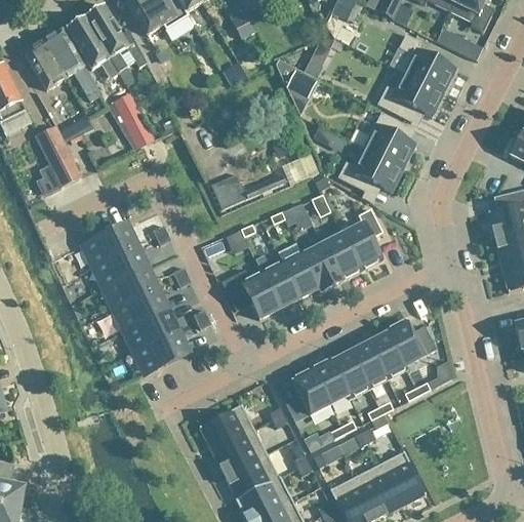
[(185,11),(177,0),(124,0),(146,35),(162,25),(165,30),(188,16),(185,11)]
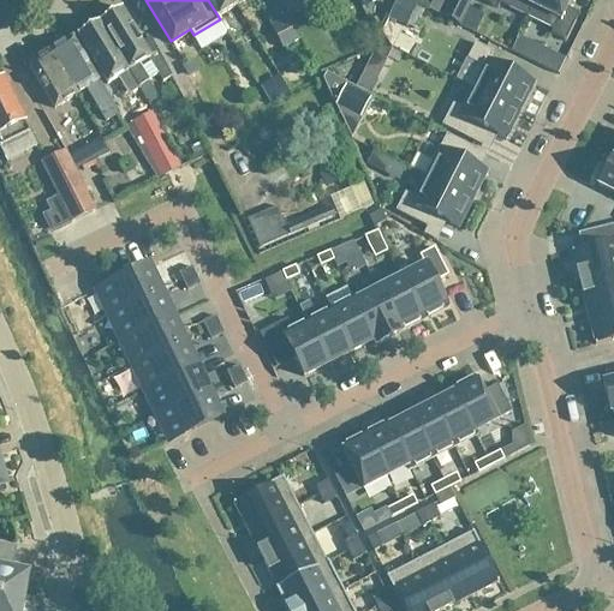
[(208,0),(216,13),(236,3),(234,0),(208,0)]
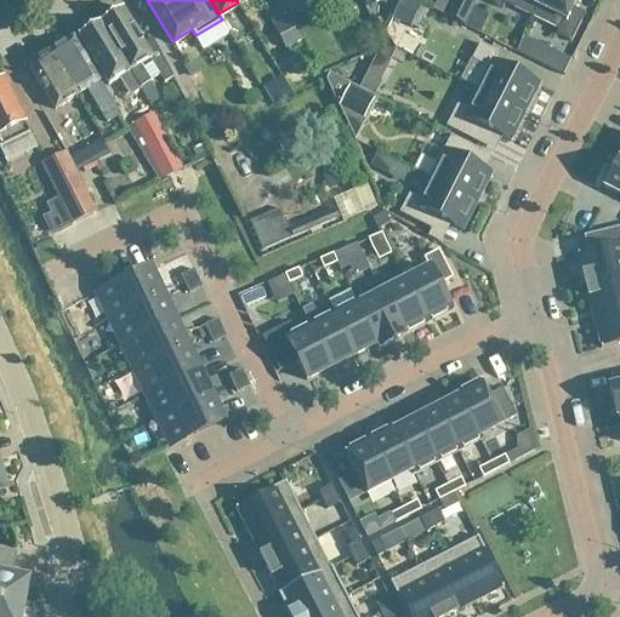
[(285,0),(293,15),(314,4),(312,0),(285,0)]
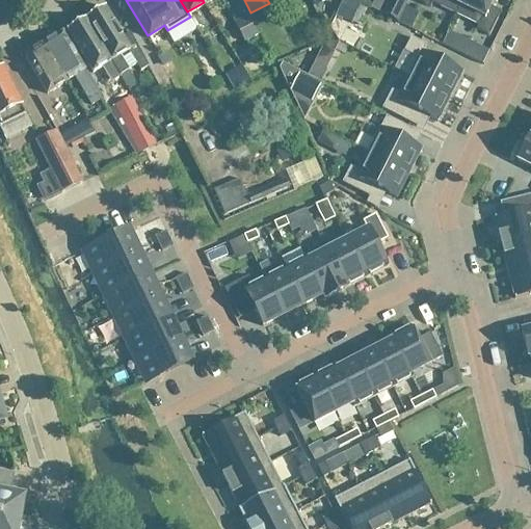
[(366,6),(352,0),(341,0),(336,10),(359,22),(366,6)]
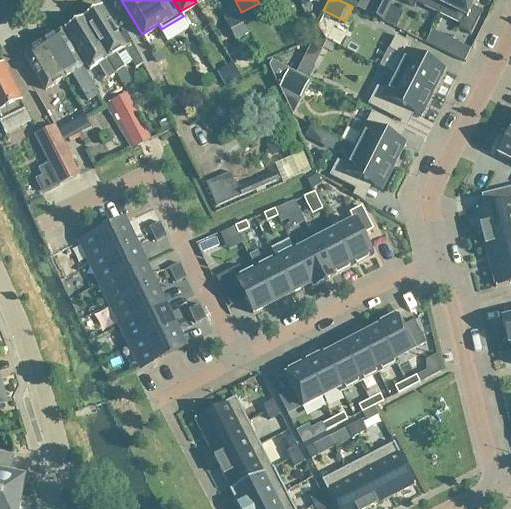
[(382,18),(391,0),(373,0),(367,11),(382,18)]
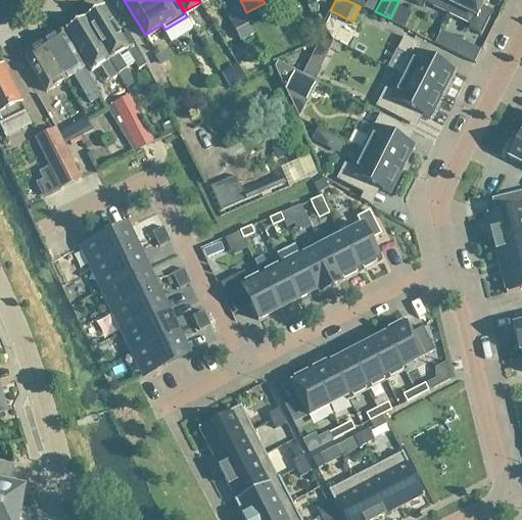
[(452,2),(453,0),(415,0),(423,4),(425,0),(447,10),(452,2)]
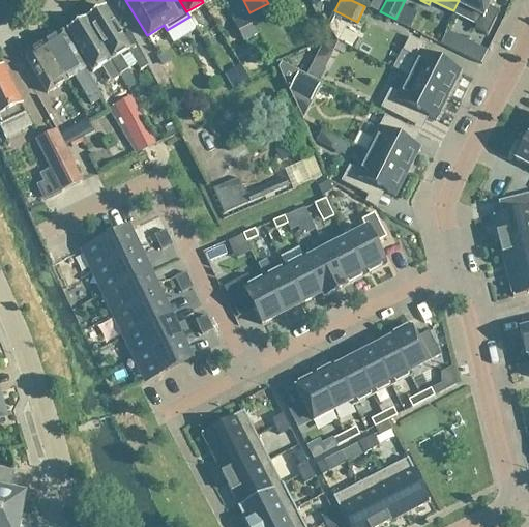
[(459,0),(458,2),(453,10),(476,22),(474,26),(487,32),(499,8),(488,3),(489,0),(459,0)]
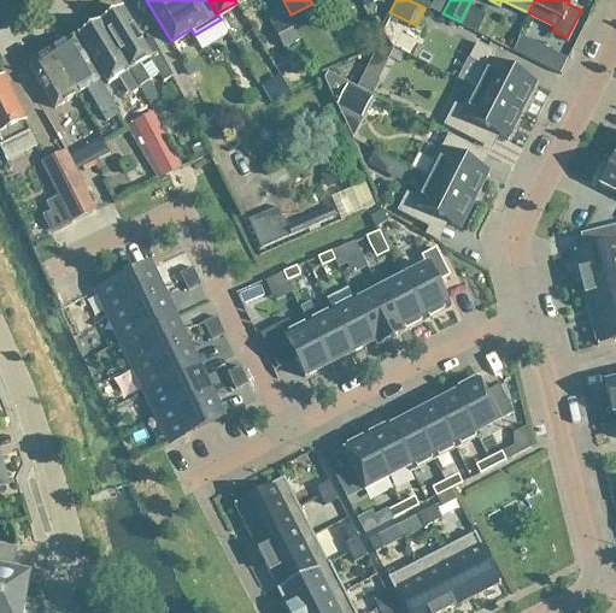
[(151,33),(141,39),(121,6),(99,19),(139,84),(159,71),(163,78),(172,72),(151,33)]
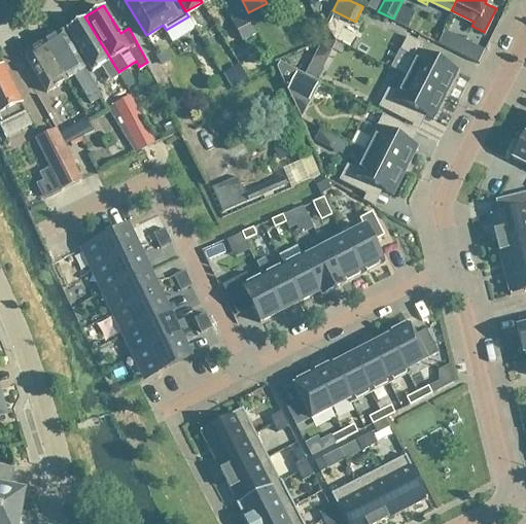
[(236,27),(250,20),(246,11),(232,19),(236,27)]
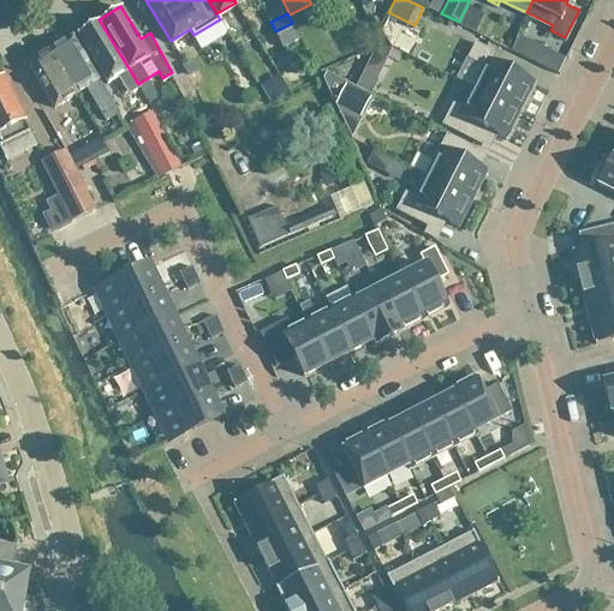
[(138,84),(99,19),(77,33),(107,82),(120,75),(130,89),(138,84)]
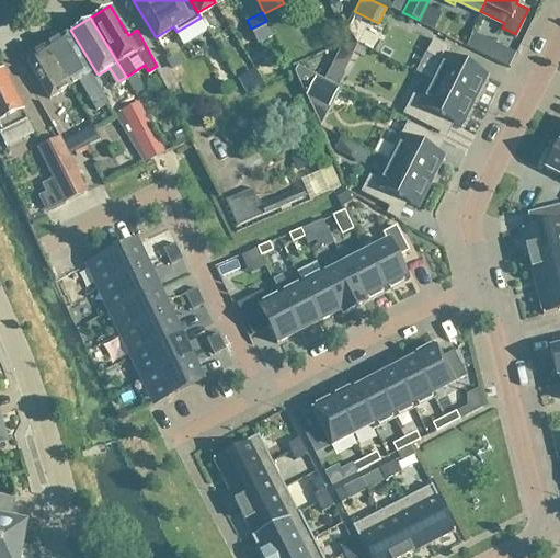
[(266,21),(251,29),(258,42),(273,34),(266,21)]
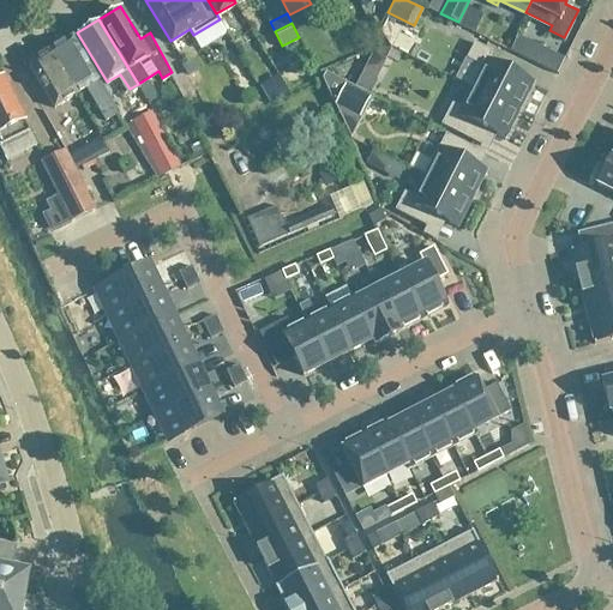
[(56,41),(55,46),(76,91),(86,85),(107,118),(118,112),(104,88),(72,35),(68,37),(65,35),(56,41)]
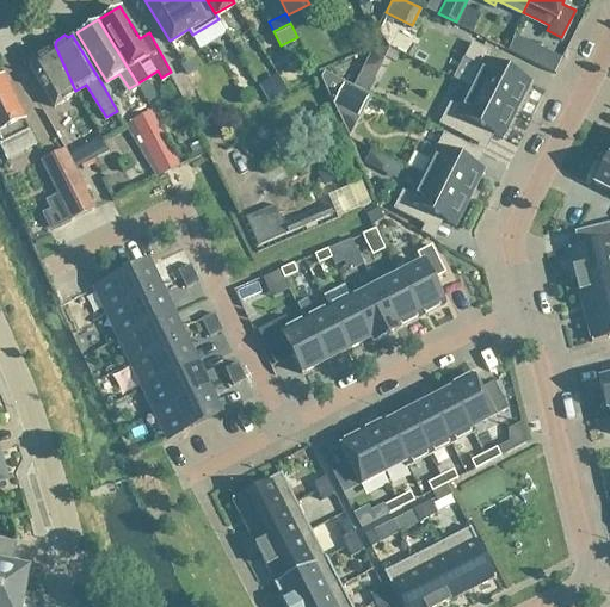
[(480,63),(470,84),(517,107),(531,80),(486,56),(490,48),(472,39),(464,55),(480,63)]
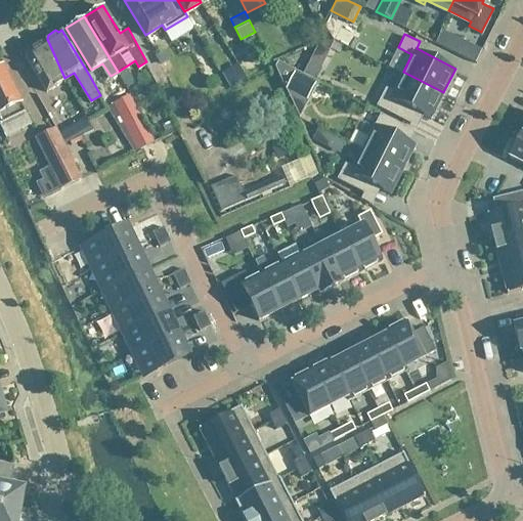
[(481,47),(459,36),(452,48),(475,59),(481,47)]
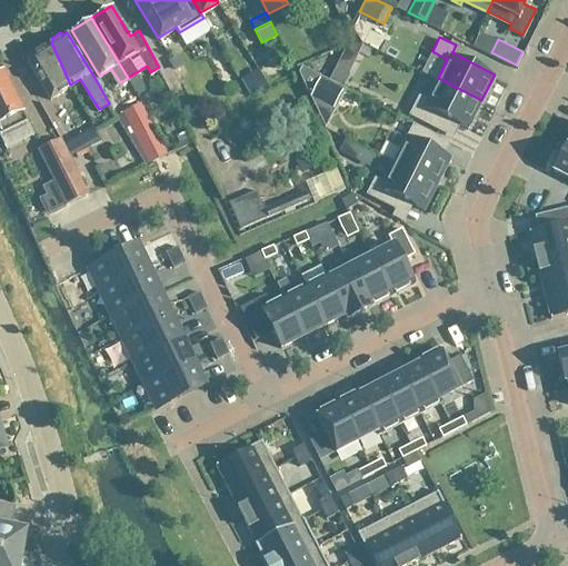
[(29,56),(26,58),(50,98),(70,85),(51,42),(40,49),(37,47),(28,52),(29,56)]
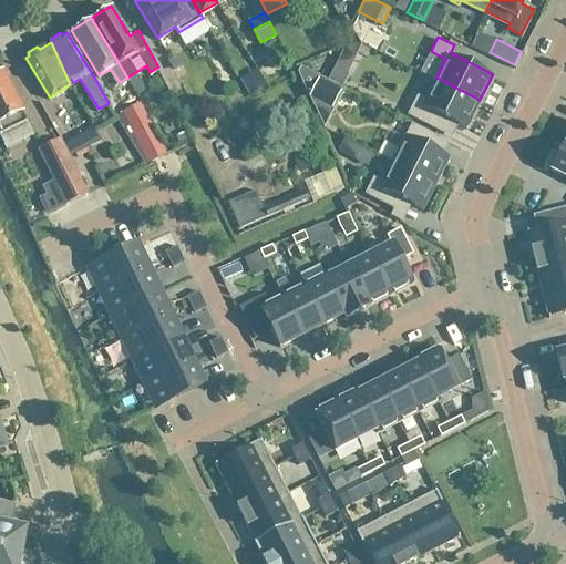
[(357,52),(343,45),(333,67),(346,73),(357,52)]
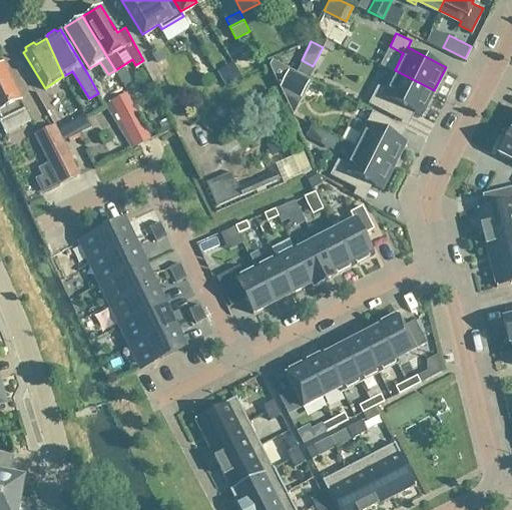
[(0,120),(24,108),(3,64),(0,65),(0,120)]
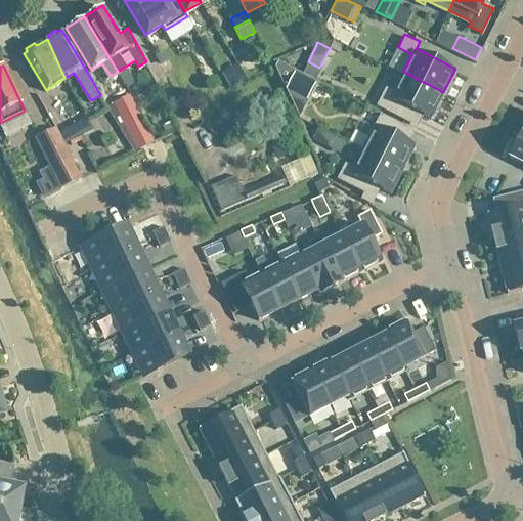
[(443,92),(403,72),(394,90),(386,86),(376,104),(409,121),(416,109),(431,117),(443,92)]
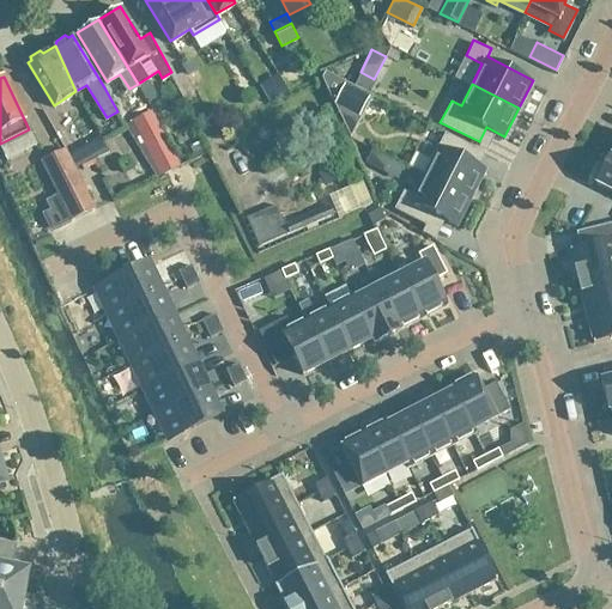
[(150,107),(131,116),(139,133),(138,133),(158,171),(179,162),(150,107)]
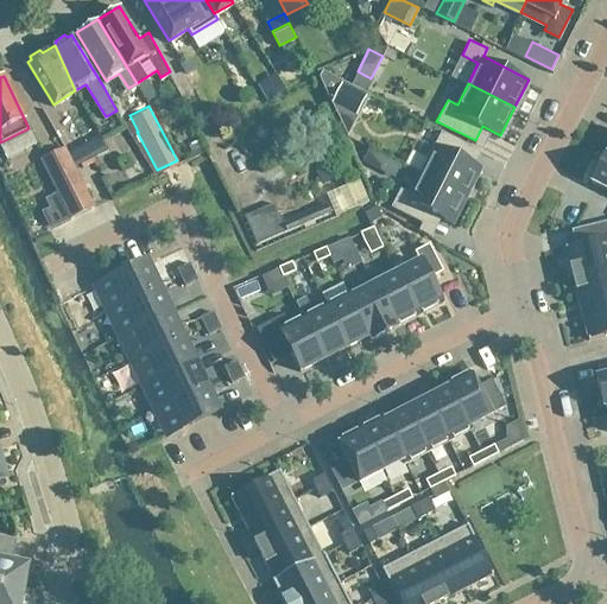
[(69,142),(77,160),(106,146),(97,128),(69,142)]
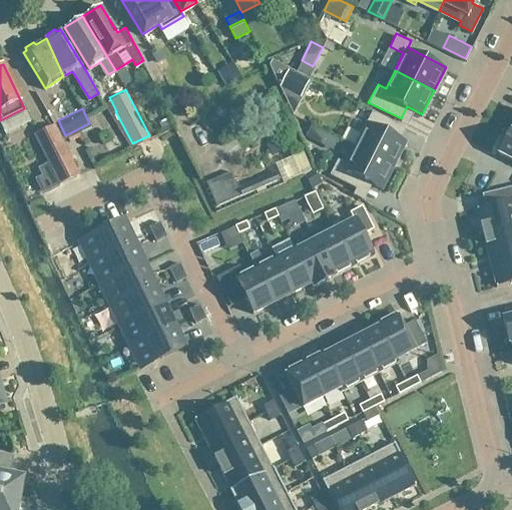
[(372,109),(355,143),(394,164),(406,140),(393,134),(392,130),(396,121),(372,109)]
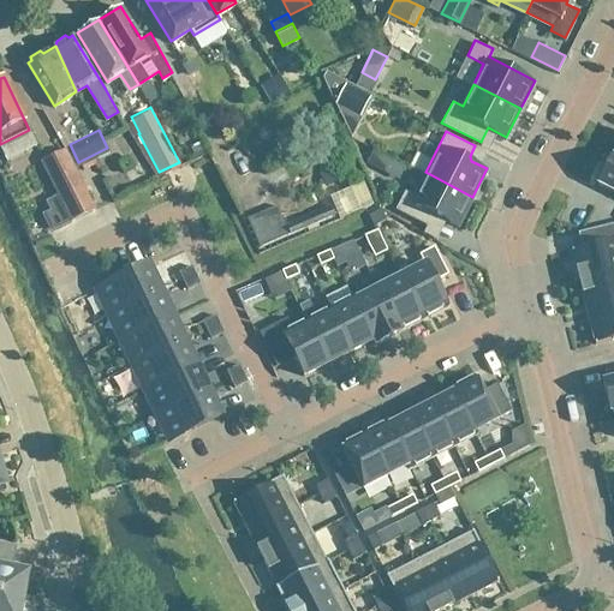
[(55,190),(82,178),(65,147),(41,159),(55,190)]
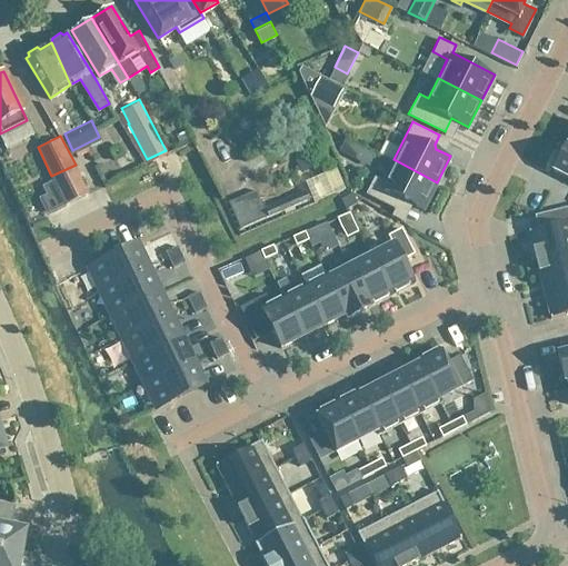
[(354,141),(345,137),(339,149),(348,154),(354,141)]
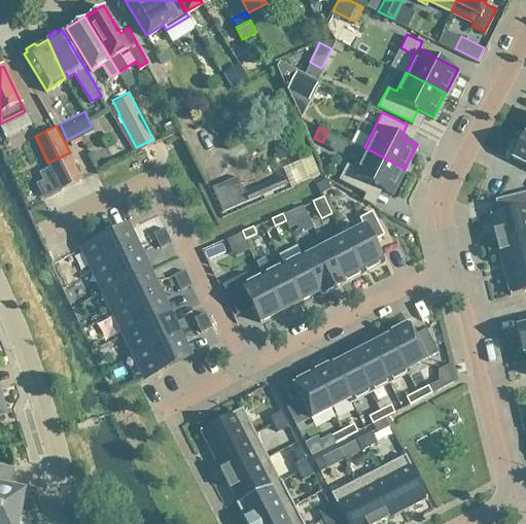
[(525,134),(524,133),(512,155),(525,163),(525,134)]
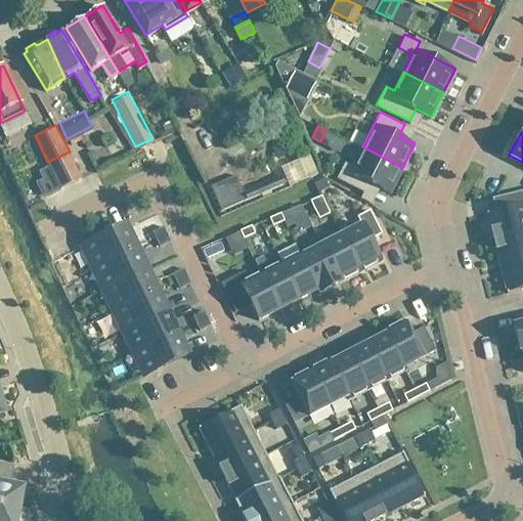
[(86,141),(82,133),(68,140),(70,143),(81,138),(83,142),(86,141)]
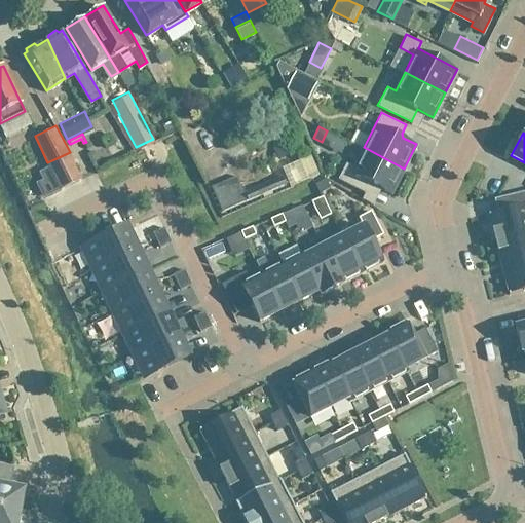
[(404,169),(364,147),(354,165),(346,161),(338,178),(367,192),(371,182),(391,192),(404,169)]
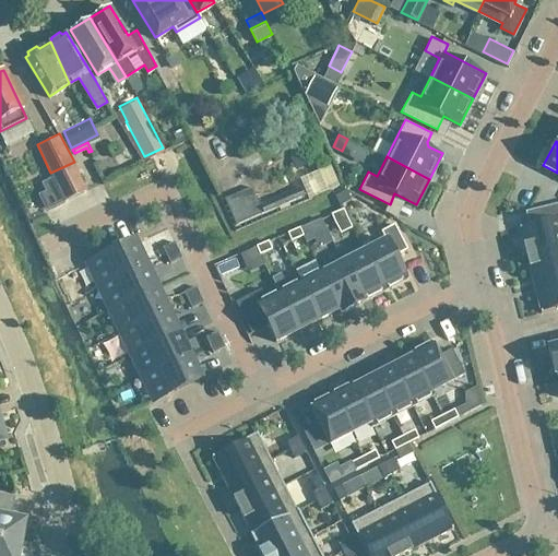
[(87,188),(74,162),(50,173),(64,200),(87,188)]
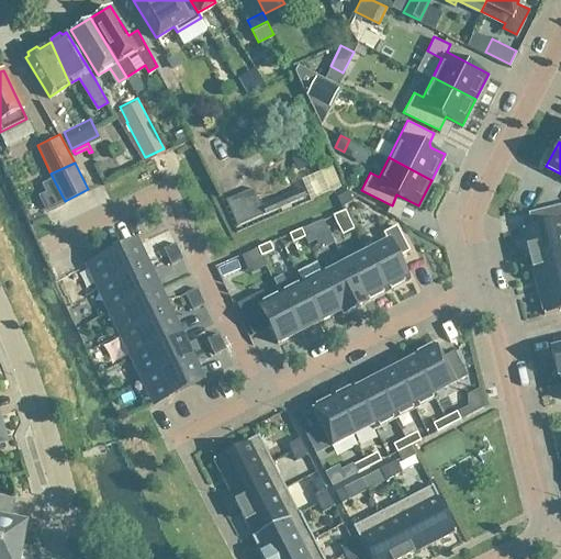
[(223,199),(237,230),(239,228),(237,224),(306,196),(302,185),(261,202),(254,186),(223,199)]
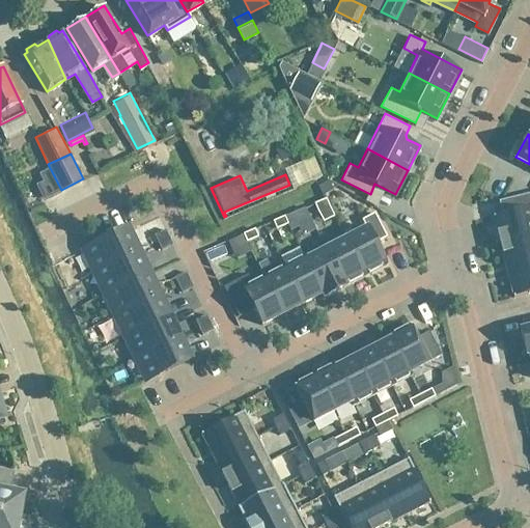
[(494,213),(500,241),(529,233),(529,190),(517,194),(520,206),(494,213)]
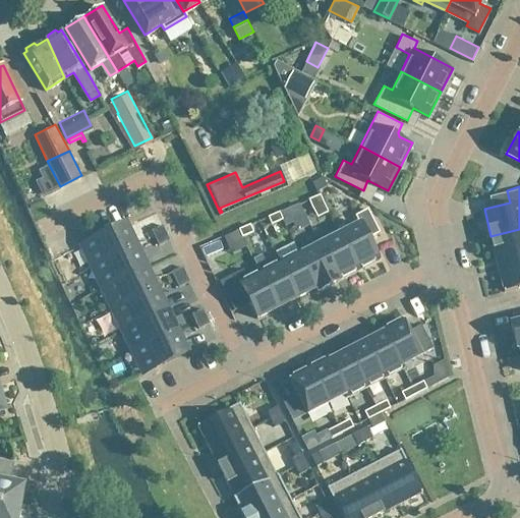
[(308,197),(311,206),(323,200),(320,192),(308,197)]
